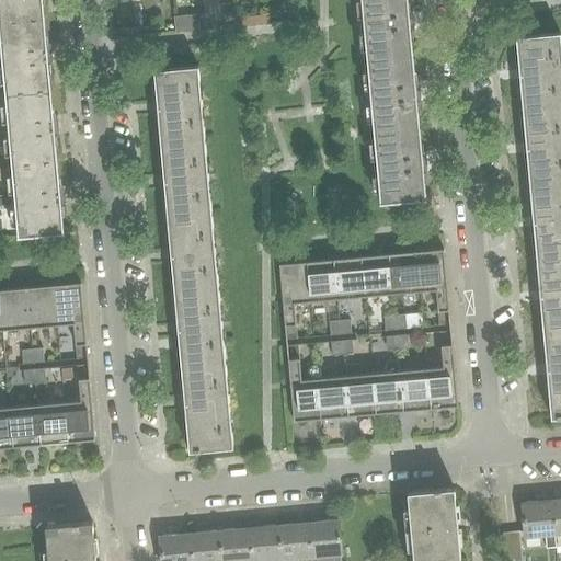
[(43,0),(0,0),(0,23),(45,20),(43,0)]
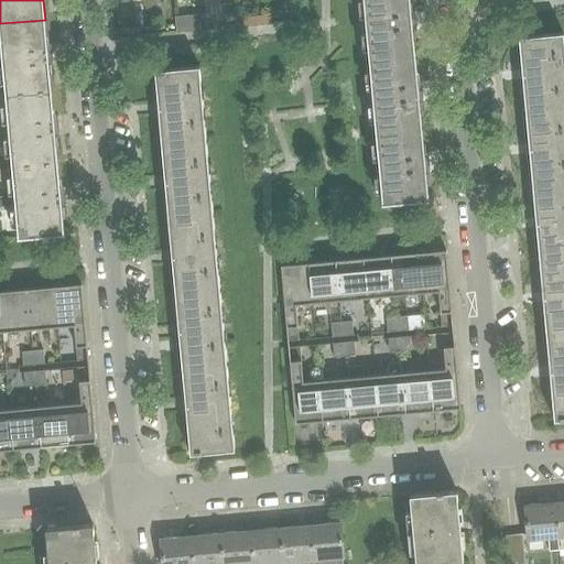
[(415,57),(410,0),(362,0),(368,62),(415,57)]
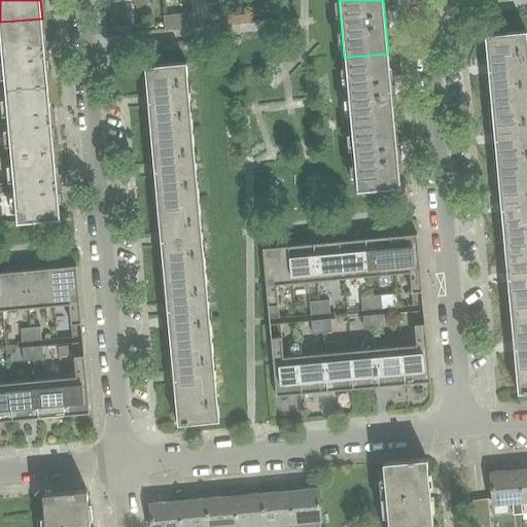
[(202,1),(192,1),(192,21),(203,21),(202,1)]
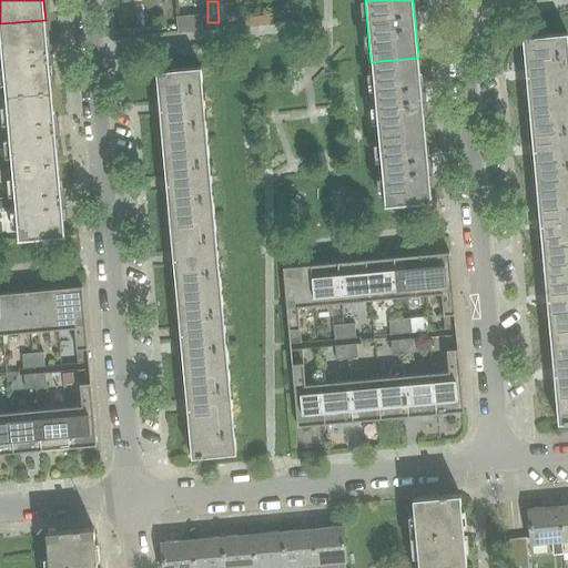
[(301,2),(300,2),(291,2),(292,14),(301,13),(302,13),(301,2)]
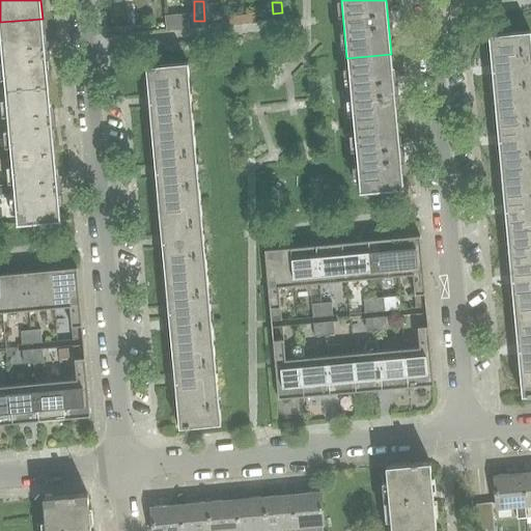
[(177,16),(166,17),(167,30),(178,30),(177,16)]
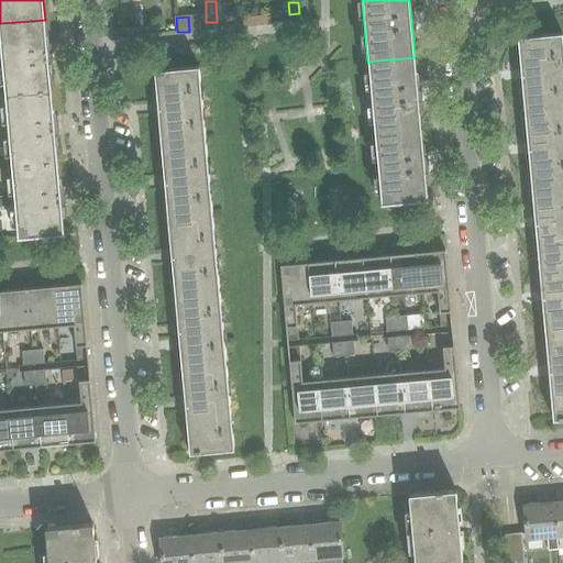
[(52,91),(45,20),(0,23),(0,45),(4,96),(52,91)]
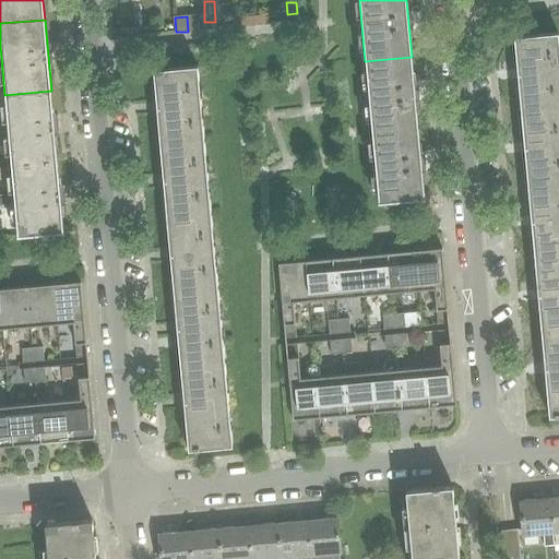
[(521,114),(558,110),(558,51),(557,34),(514,37),(521,114)]
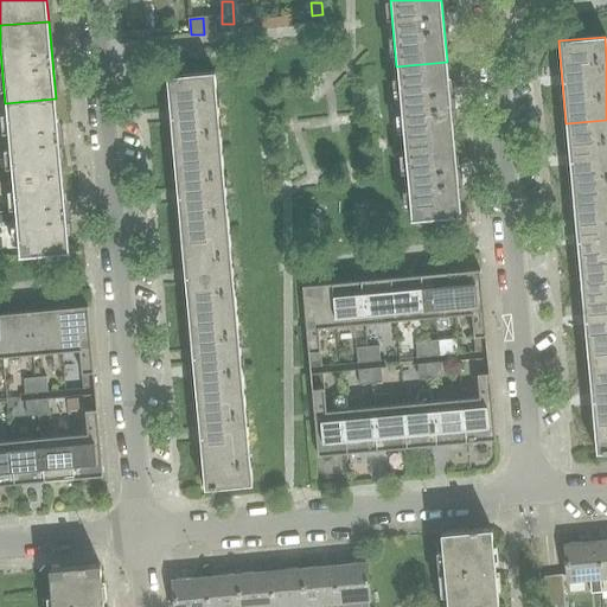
[(447,62),(396,66),(403,144),(454,139),(447,62)]
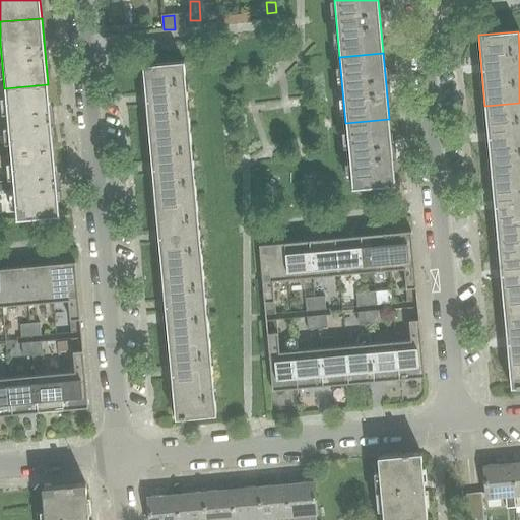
[(190,133),(183,63),(142,66),(149,137),(190,133)]
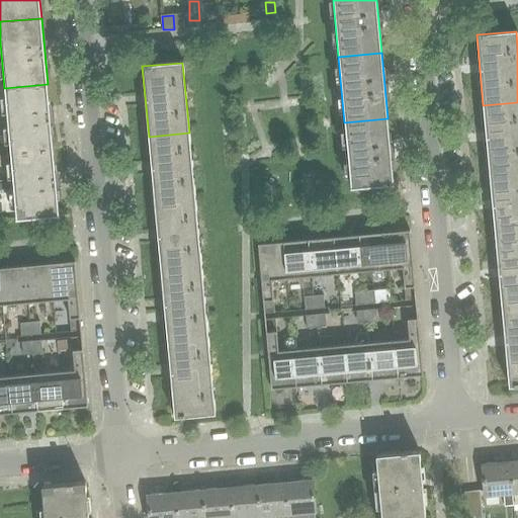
[(10,154),(54,150),(48,84),(4,88),(10,154)]
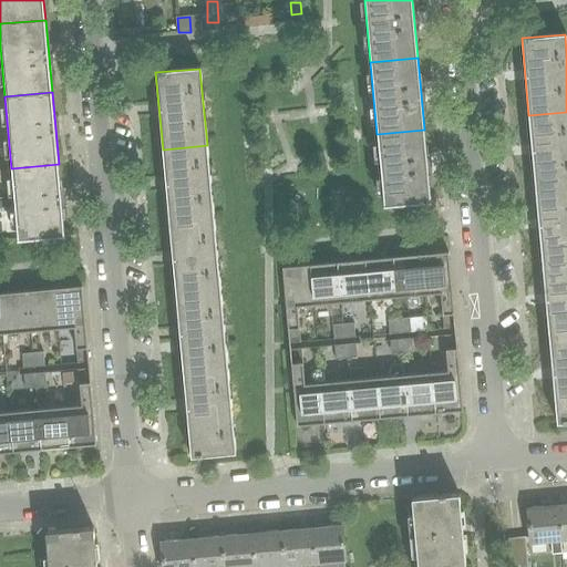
[(566,112),(528,115),(535,193),(566,189),(566,112)]
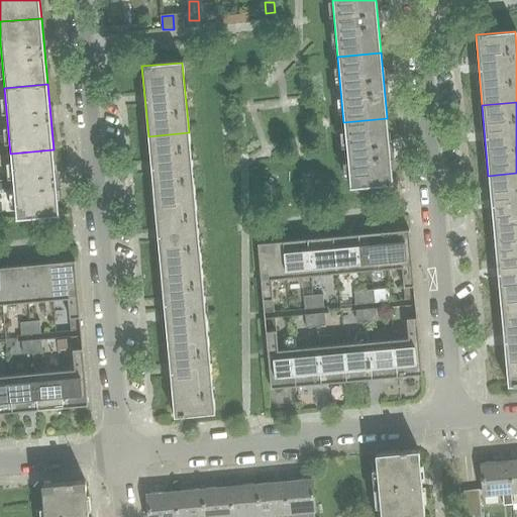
[(393,184),(387,118),(343,122),(349,188),(393,184)]
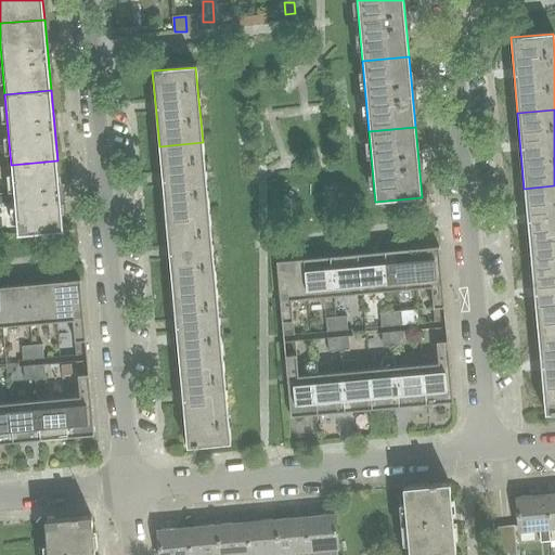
[(159,146),(166,221),(209,218),(203,142),(159,146)]
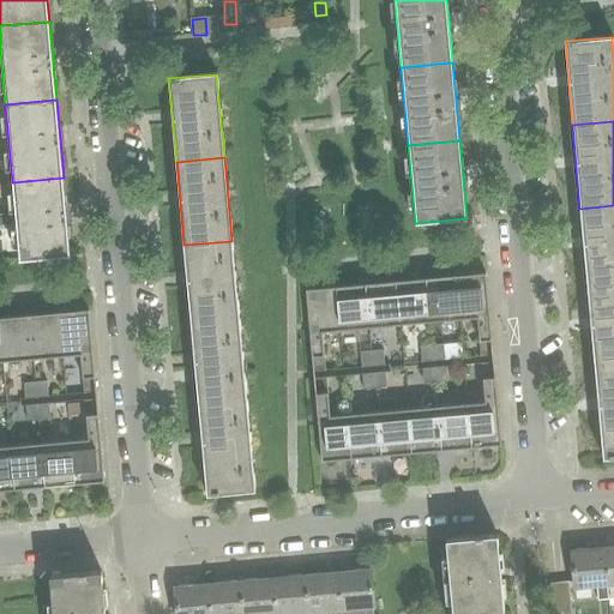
[(71,256),(64,178),(12,182),(19,259),(71,256)]
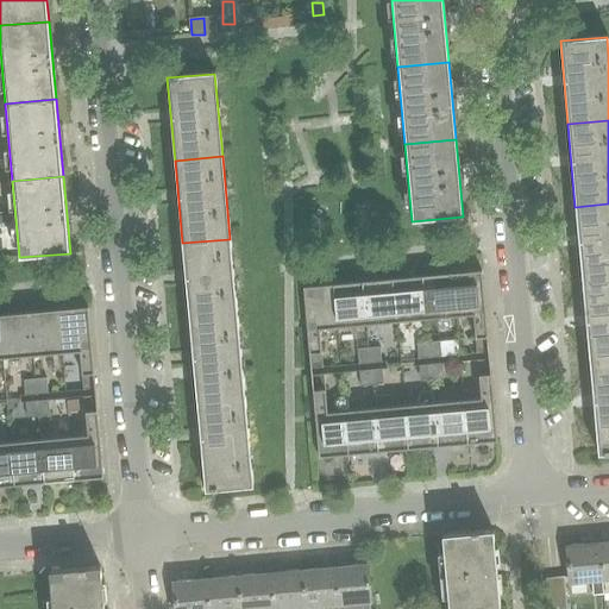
[(583,289),(608,287),(608,203),(575,207),(583,289)]
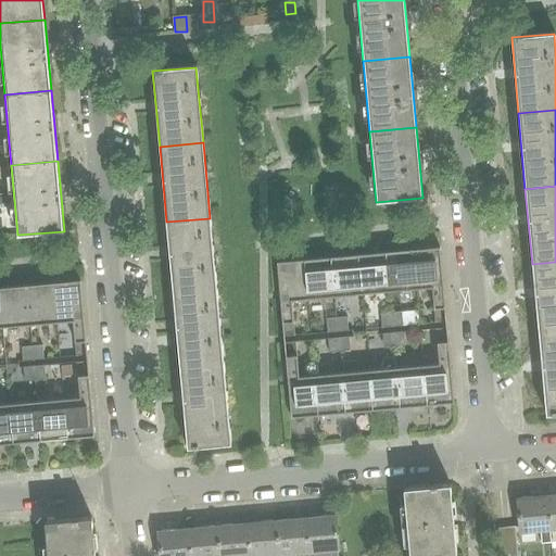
[(166,222),(173,298),(217,293),(210,218),(166,222)]
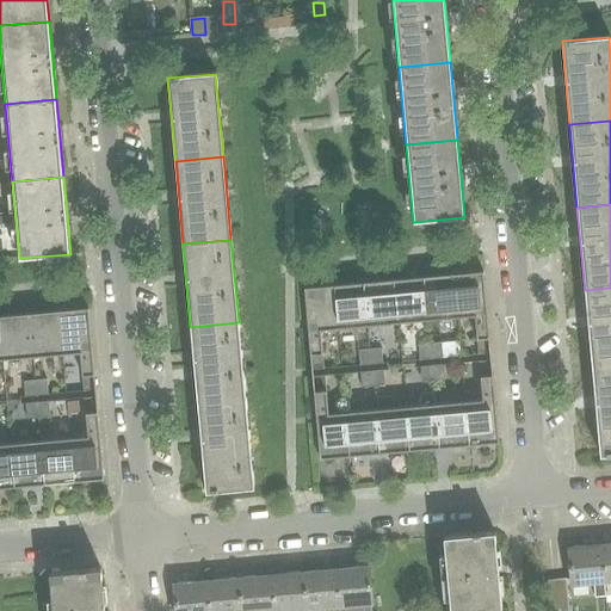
[(482,272),(452,275),(457,319),(475,316),(479,355),(491,353),(482,272)]
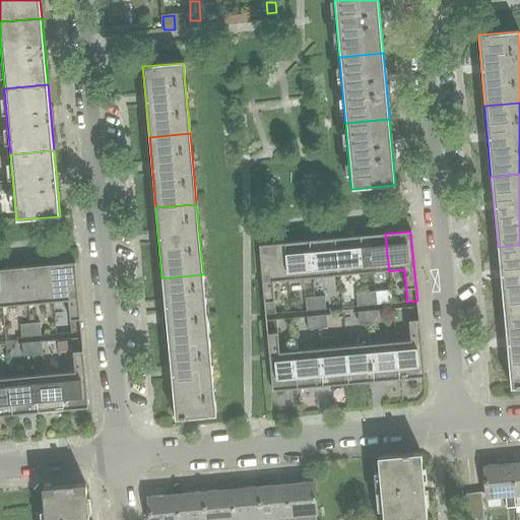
[(364,273),(389,271),(385,234),(360,236),(364,273)]
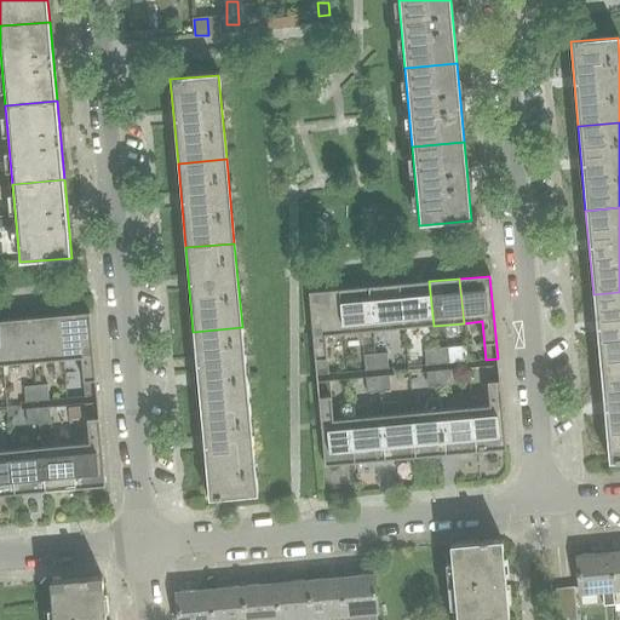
[(403,328),(434,326),(429,281),(399,283),(403,328)]
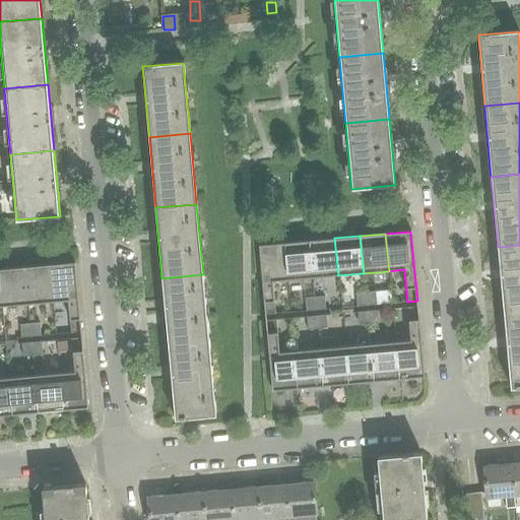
[(313,277),(338,275),(334,238),(309,241),(313,277)]
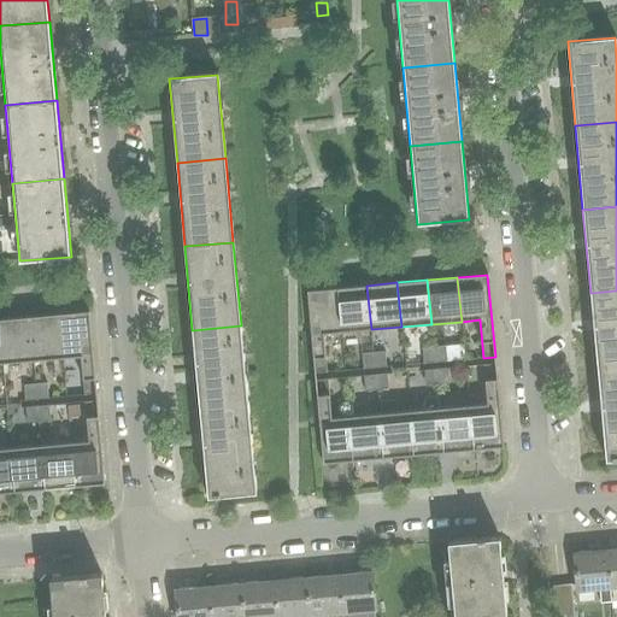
[(366,286),(336,288),(341,333),(371,329),(366,286)]
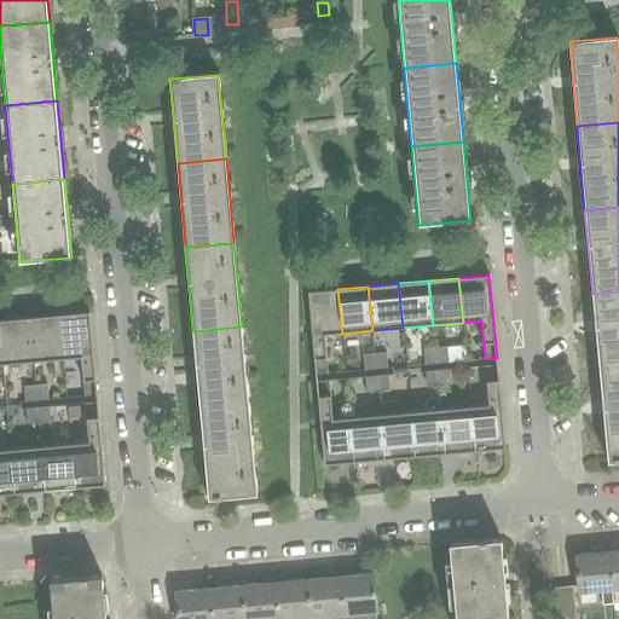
[(323,335),(342,334),(337,289),(307,291),(316,375),(327,374),(323,335)]
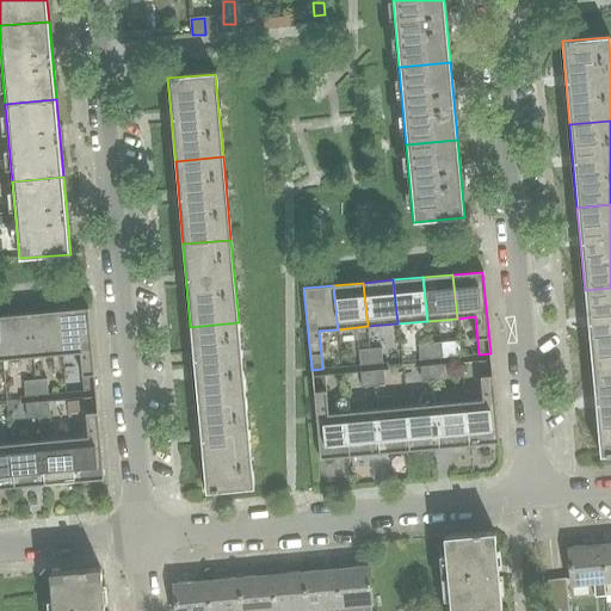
[(610,288),(585,290),(592,374),(610,371),(610,288)]
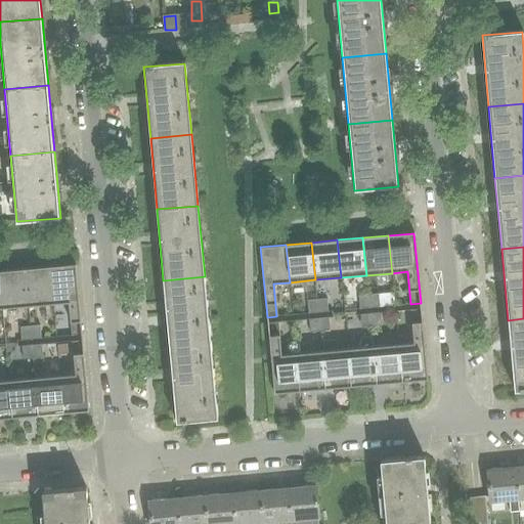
[(82,335),(76,264),(50,267),(53,304),(69,303),(72,336),(82,335)]
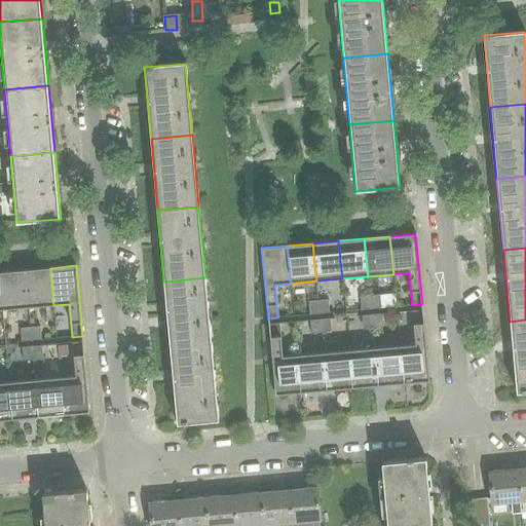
[(28,308),(53,305),(50,268),(25,270),(28,308)]
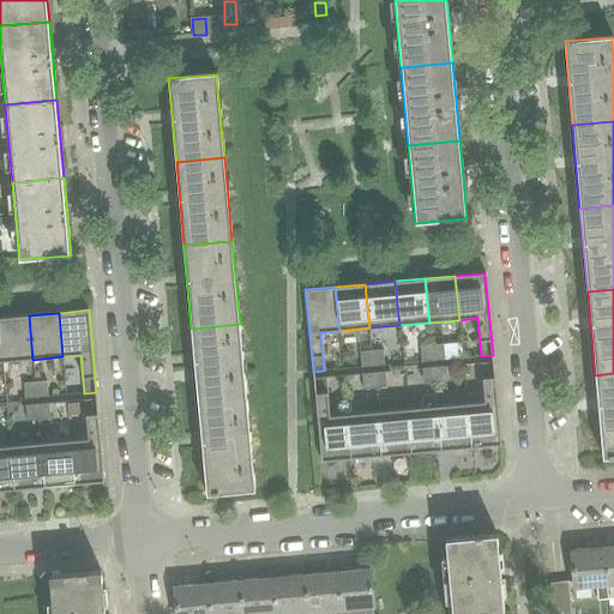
[(32,360),(29,315),(0,318),(0,333),(2,362),(32,360)]
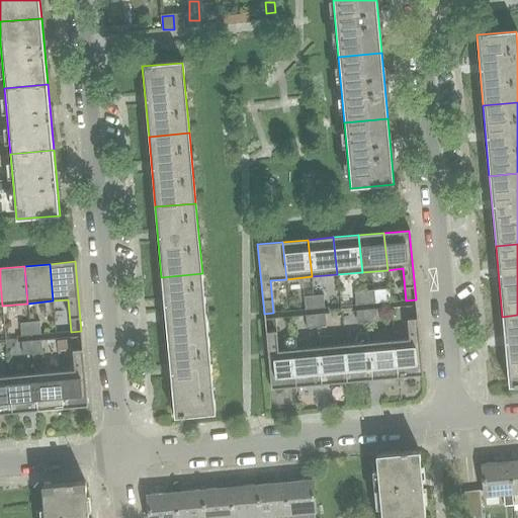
[(161,277),(168,347),(208,343),(202,273),(161,277)]
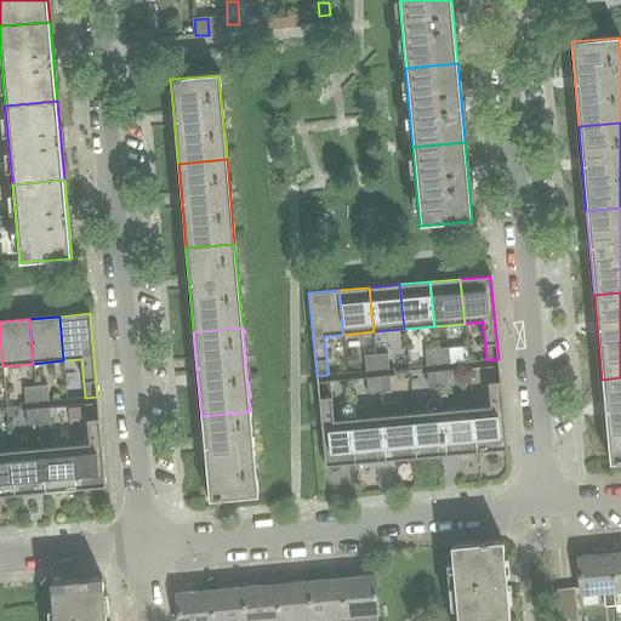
[(450,364),(449,349),(437,351),(438,365),(450,364)]
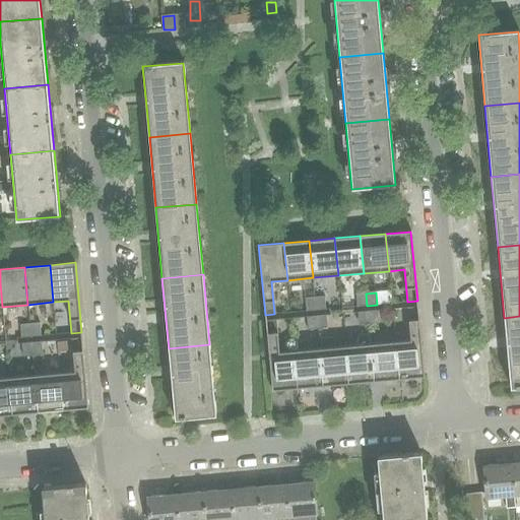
[(367,306),(366,294),(355,295),(356,307),(367,306)]
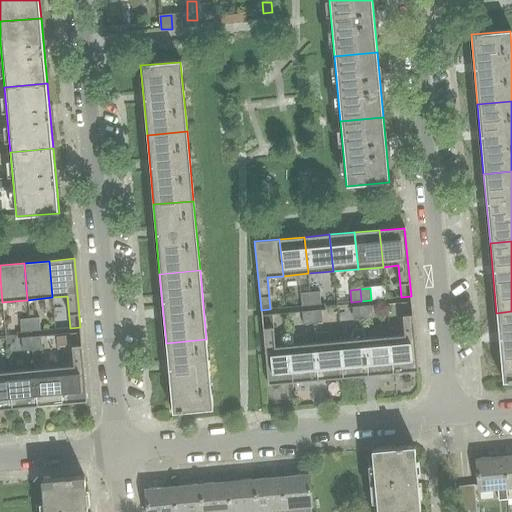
[(321,305),(319,293),(310,294),(311,306),(321,305)]
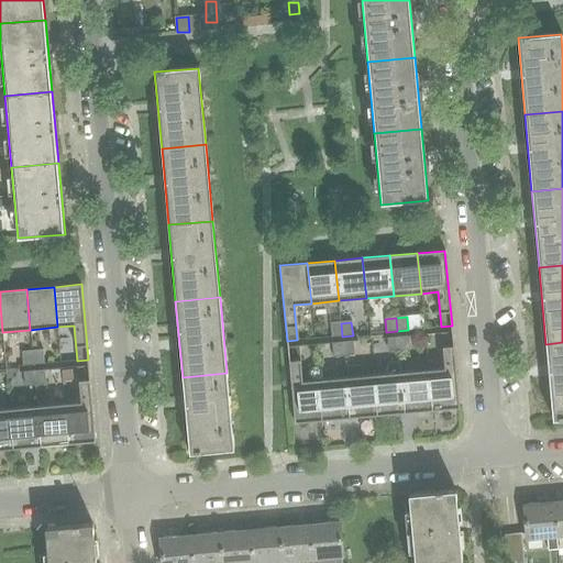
[(342,337),(341,323),(330,324),(332,338),(342,337)]
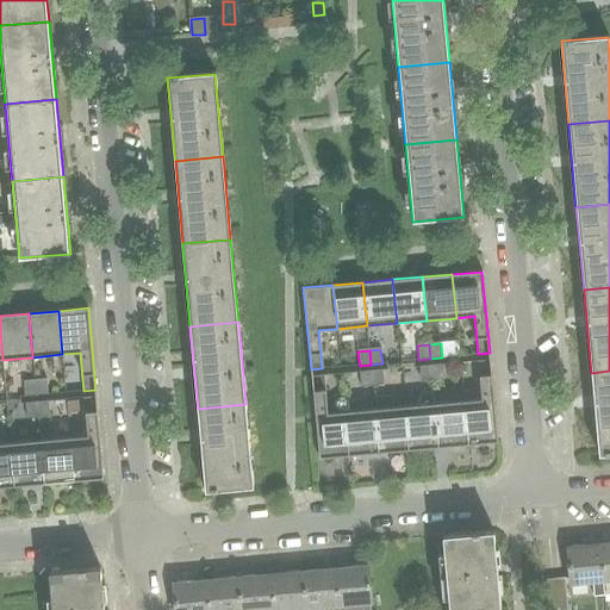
[(468,444),(498,442),(490,360),(479,361),(483,399),(464,402),(468,444)]
